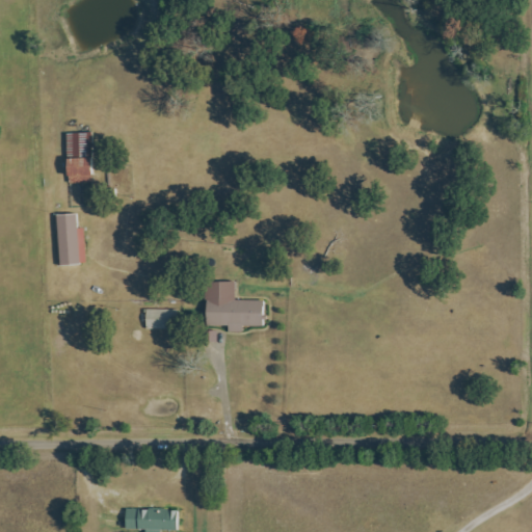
[(91,133),(67,133),(67,183),(91,183),(91,133)]
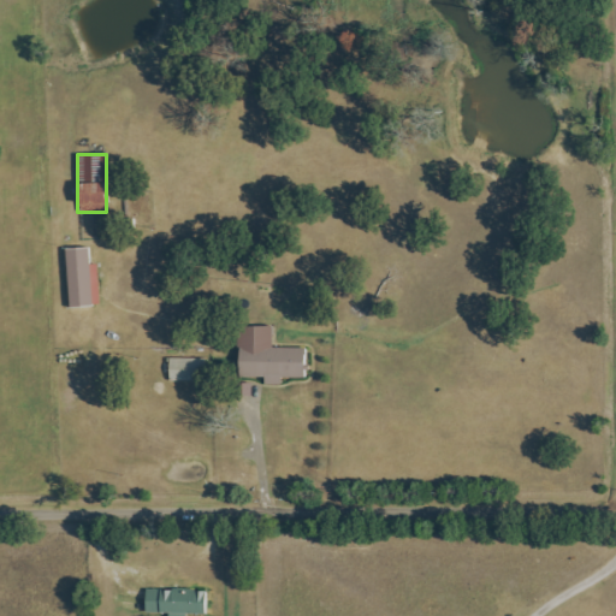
[(67,307),(98,306),(98,265),(89,265),(89,248),(66,249),(67,307)]
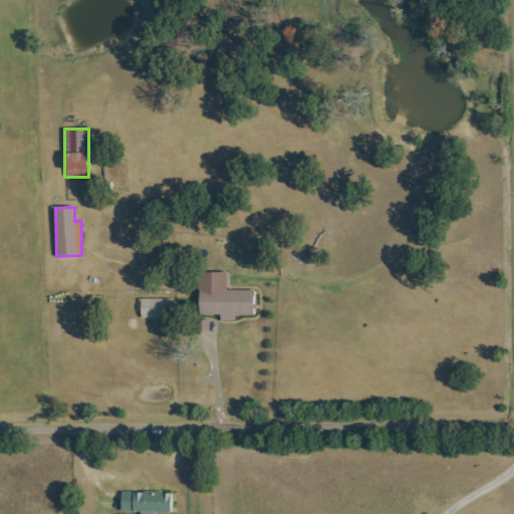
[(254,315),(254,290),(227,290),(228,272),(199,272),(199,314),(220,315),(220,321),(234,321),(234,315),(254,315)]
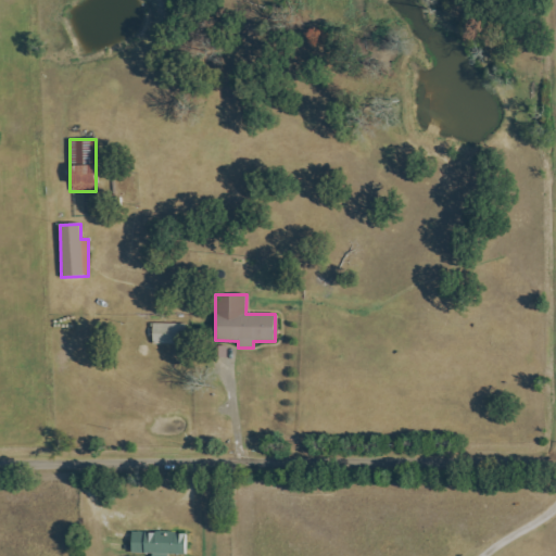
[(152,344),(184,344),(184,324),(152,323),(152,344)]
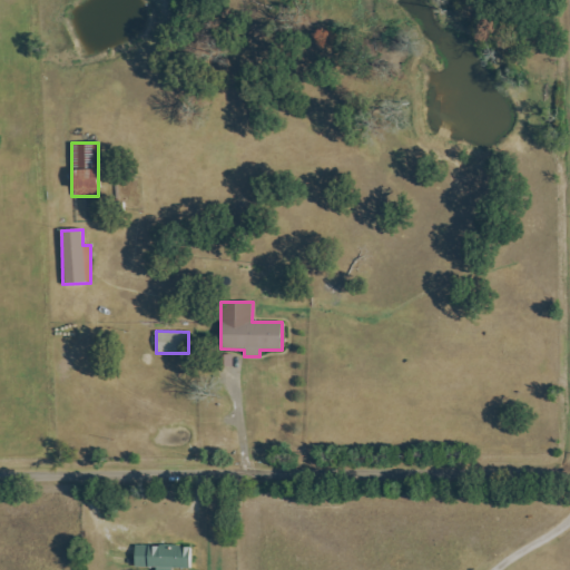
[(189,569),(190,547),(135,544),(134,567),(156,568),(155,569),(172,569),(189,569)]
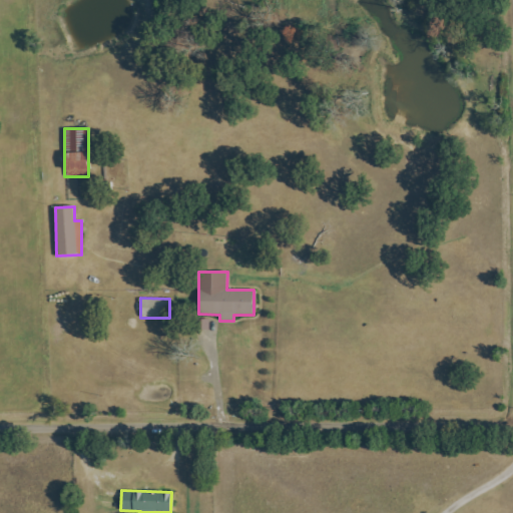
All buildings are outlined.
